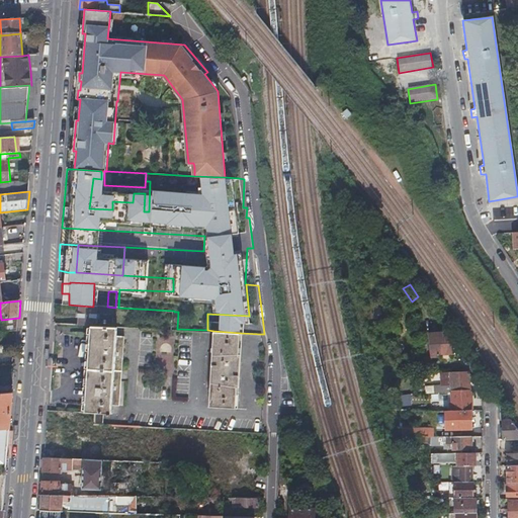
[(79,324),(89,325),(98,325),(99,307),(93,307),(80,306),(79,324)]
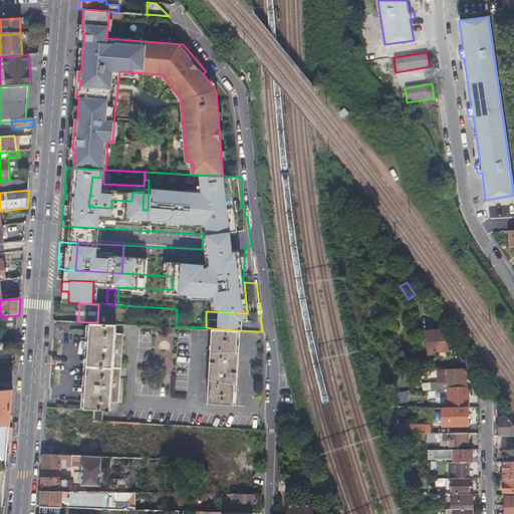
[(18,329),(19,315),(1,317),(0,317),(0,320),(2,320),(3,331),(18,329)]
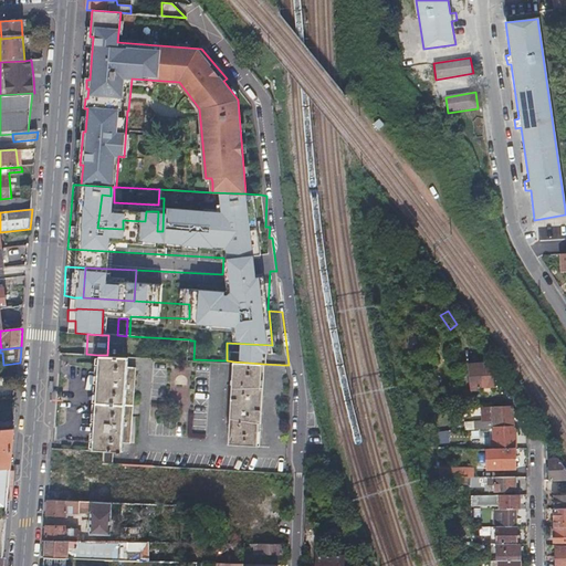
[(107,355),(97,355),(92,448),(104,449),(103,462),(112,462),(113,449),(123,450),(124,439),(132,440),(135,366),(128,365),(128,356),(107,355)]
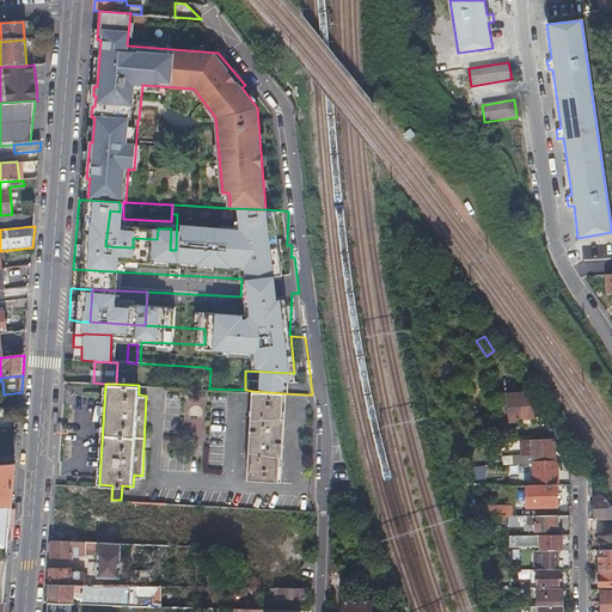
[(280,484),(282,439),(285,393),(252,391),(248,482),(280,484)]
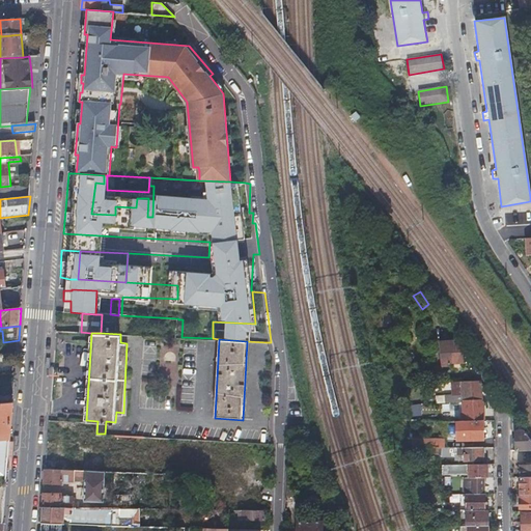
[(449,363),(457,363),(466,363),(465,353),(457,342),(439,343),(442,367),(449,367),(449,363)]
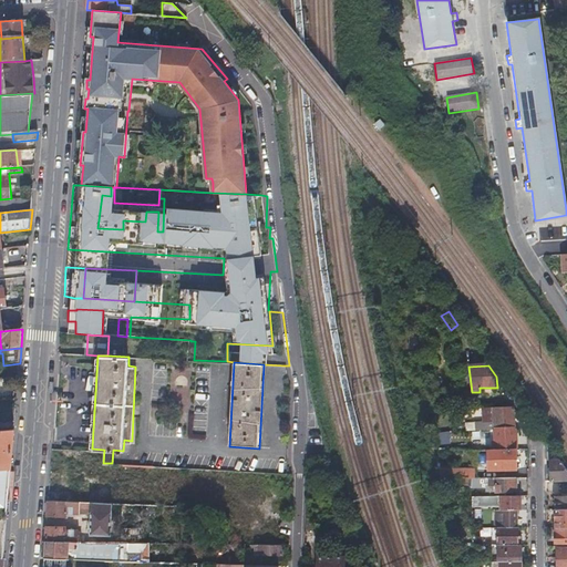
[(484,408),(495,408),(496,408),(496,399),(484,400),(484,408)]
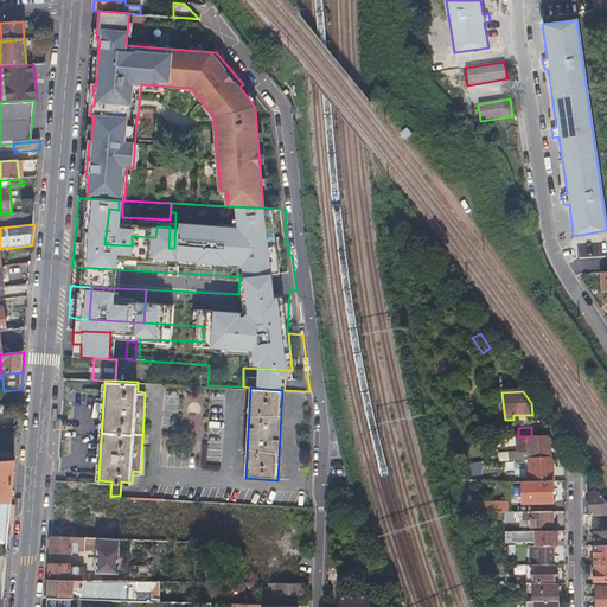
[(522,458),(530,458),(549,457),(549,435),(531,436),(530,436),(530,449),(522,449),(522,458)]
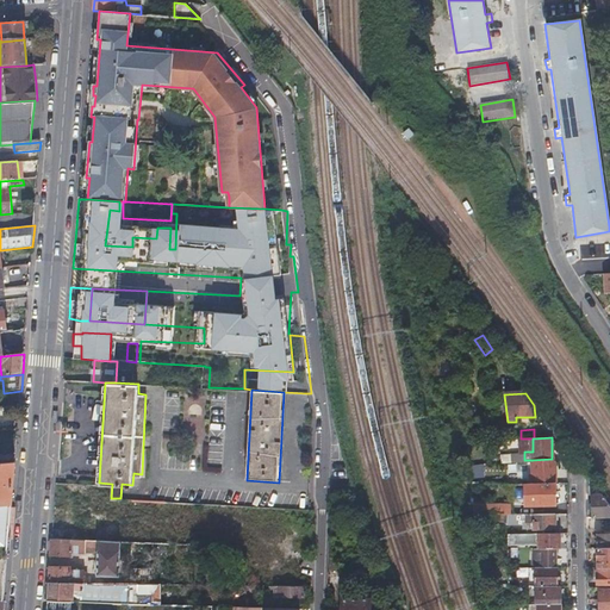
[(210,453),(209,472),(219,473),(222,454),(210,453)]
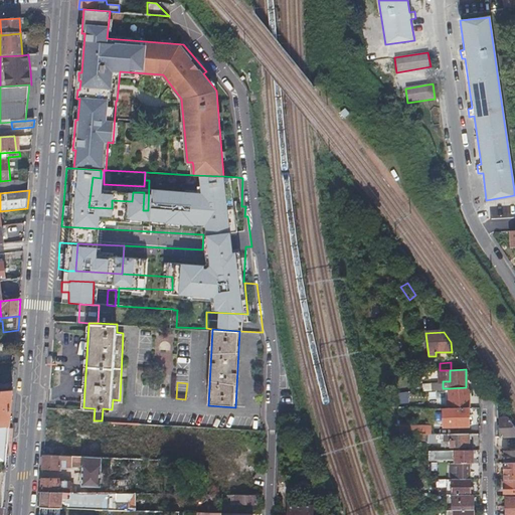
[(466,387),(450,388),(451,407),(467,407),(466,388),(466,387)]
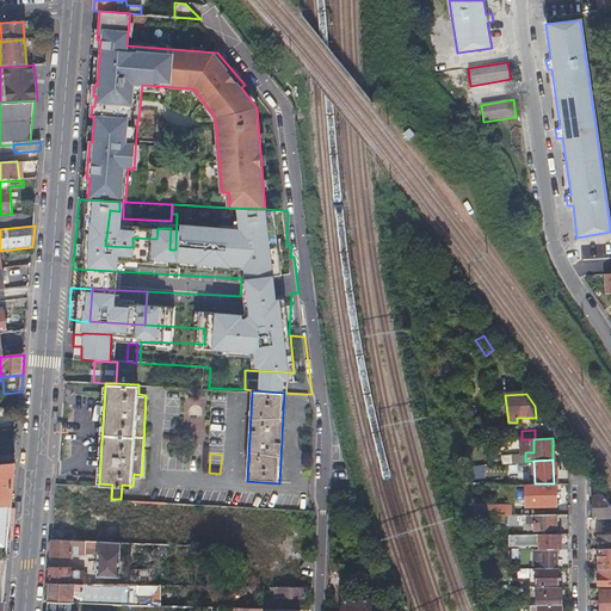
[(0,507),(12,507),(16,462),(0,463),(0,507)]
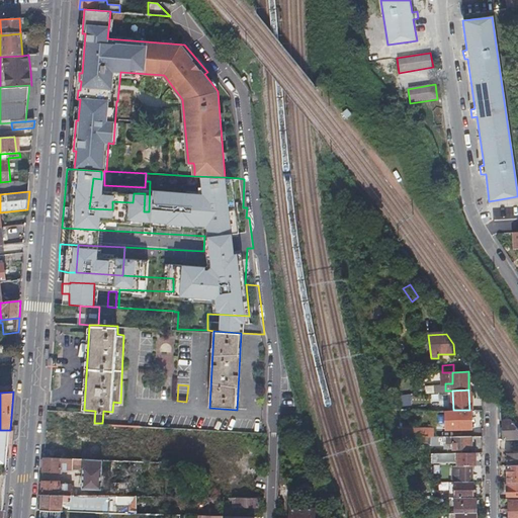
[(469,410),(453,410),(445,410),(446,422),(458,422),(458,430),(473,429),(472,410),(469,410)]
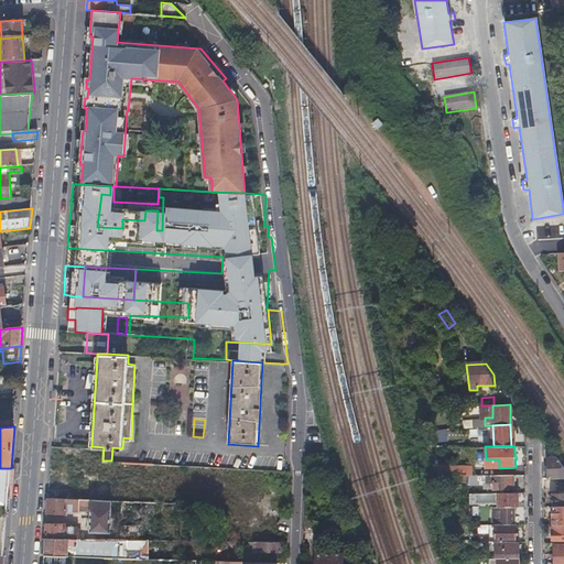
[(329,458),(328,453),(327,448),(307,447),(306,459),(316,461),(316,457),(329,458)]
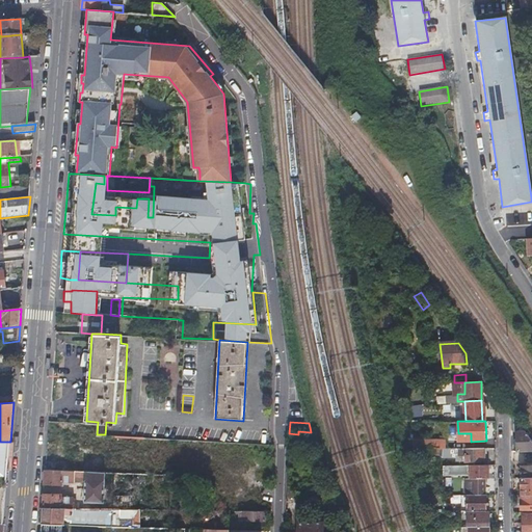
[(516,450),(530,449),(531,449),(531,441),(525,431),(516,431),(516,450)]
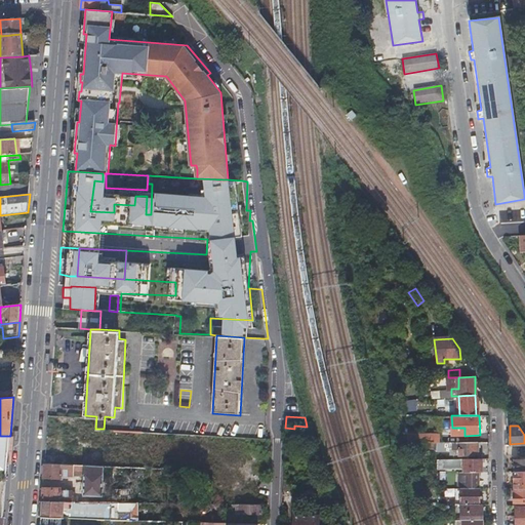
[(139,454),(161,455),(161,433),(140,433),(139,454)]
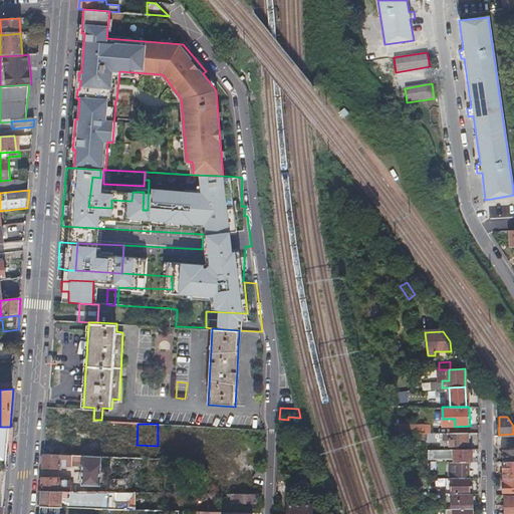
[(0,427),(0,507),(3,507),(5,493),(10,427),(0,427)]
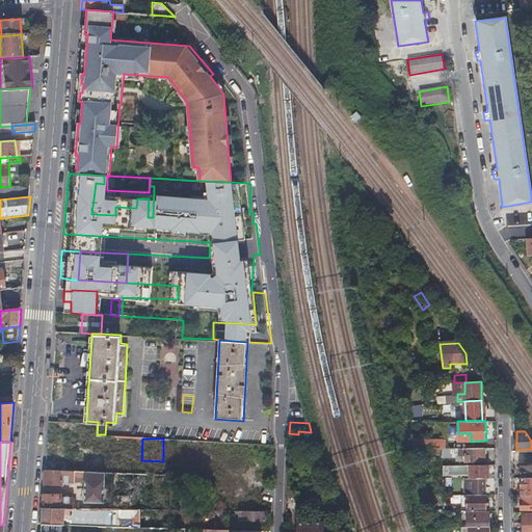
[(448,455),(448,457),(448,458),(456,458),(456,462),(486,462),(485,448),(439,448),(439,455),(448,455)]
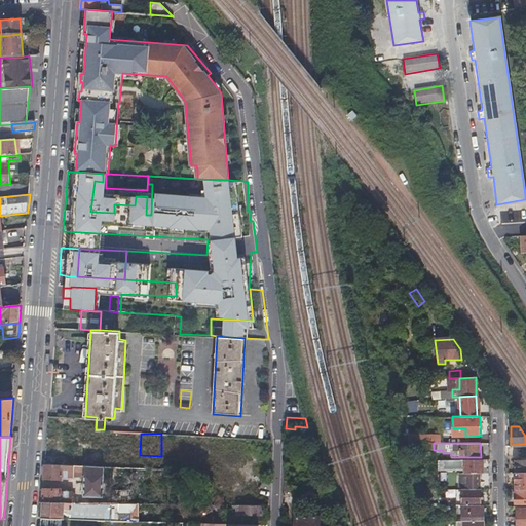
[(122,467),(133,468),(134,460),(123,459),(122,467)]
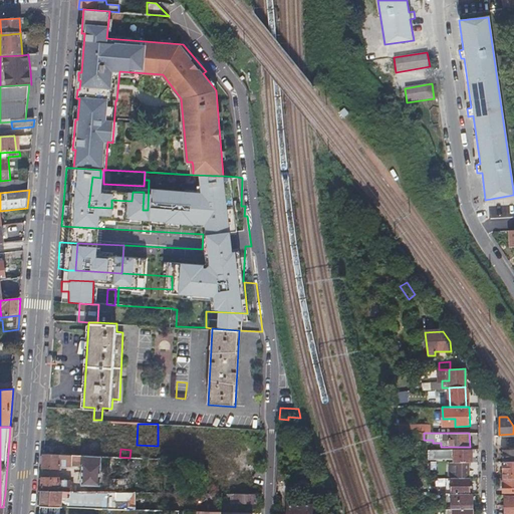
[(455,478),(470,478),(470,463),(473,463),(473,449),(452,449),(452,455),(455,455),(455,463),(455,478)]
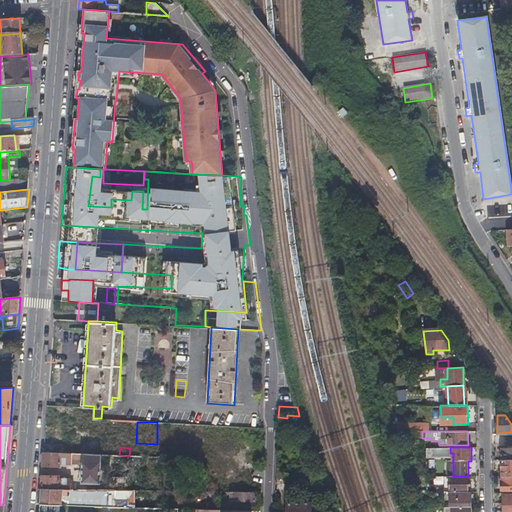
[(511,447),(501,448),(502,459),(511,458),(511,447)]
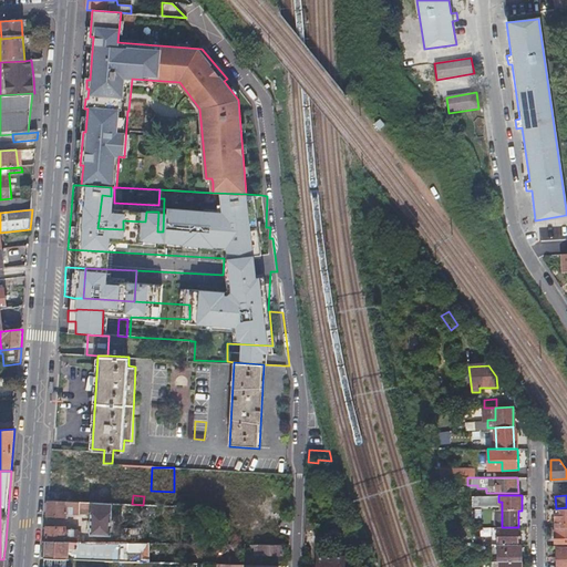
[(497,496),(471,496),(471,508),(497,508),(497,496)]
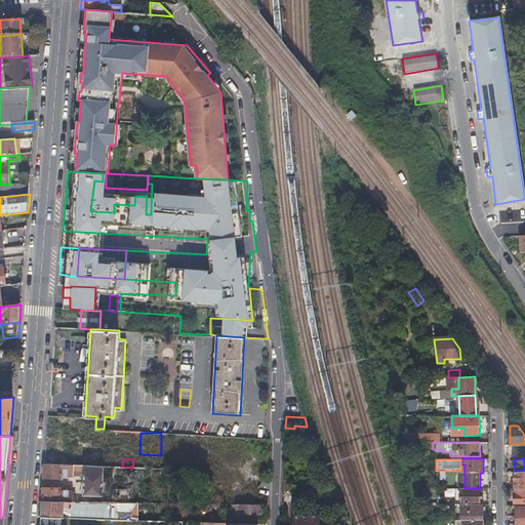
[(84,473),(84,463),(44,461),(43,475),(61,475),(61,472),(72,472),(84,473)]
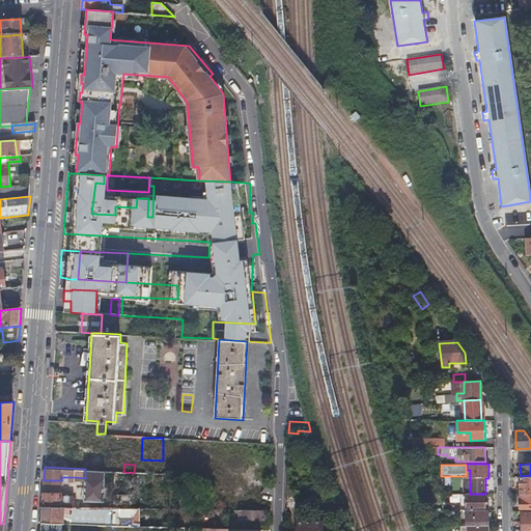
[(105,469),(85,469),(85,478),(84,499),(103,500),(105,469)]
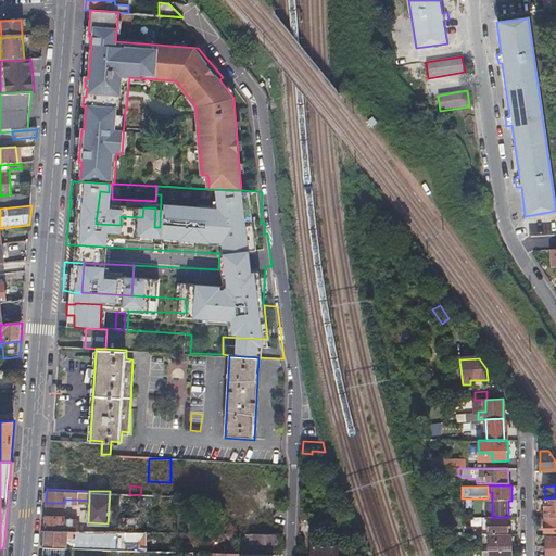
[(227,512),(228,494),(214,494),(214,510),(227,512)]
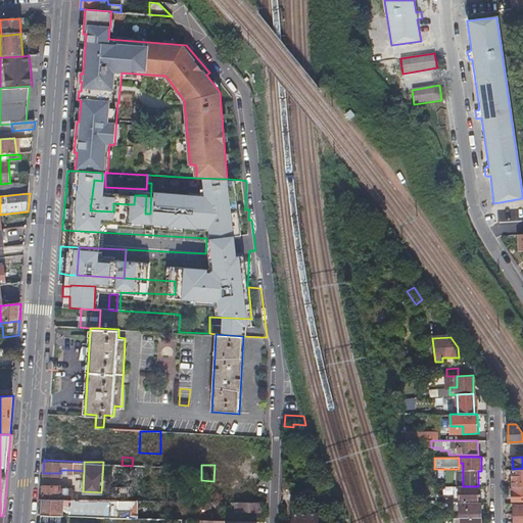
[(522,468),(513,469),(513,486),(522,485),(522,468)]
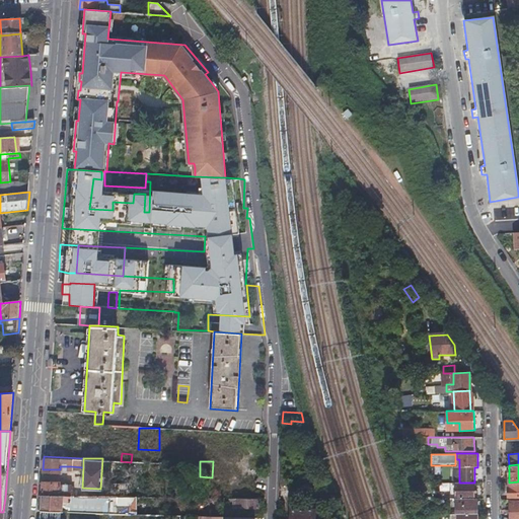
[(42,479),(41,492),(75,493),(75,487),(72,484),(59,483),(59,479),(42,479)]
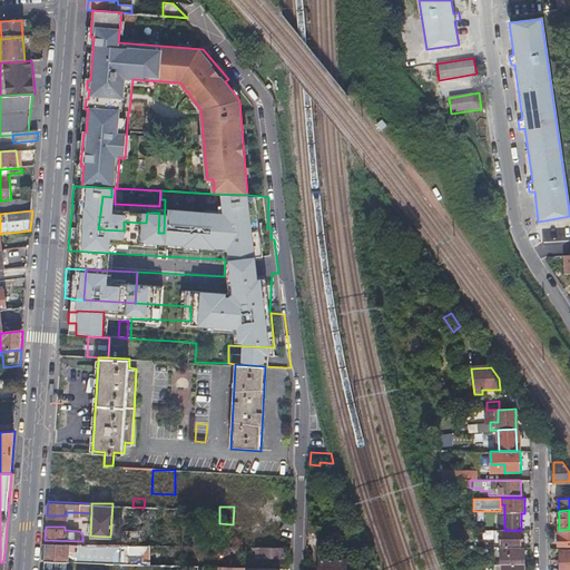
[(123,529),(123,542),(145,543),(145,529),(123,529)]
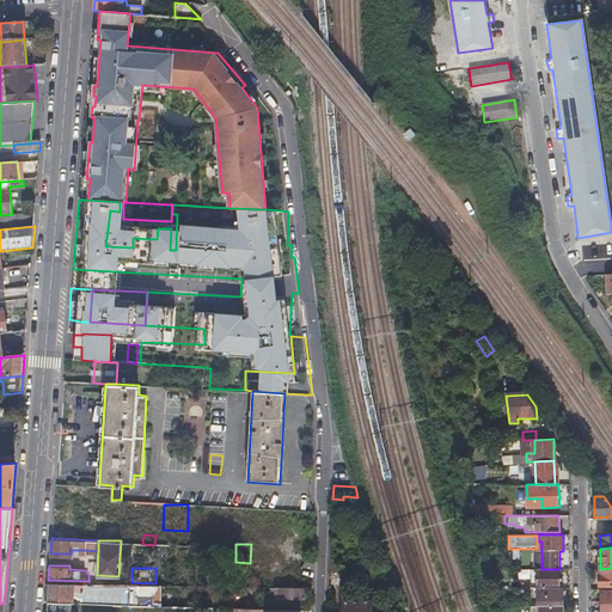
[(600,589),(611,589),(611,568),(600,569),(600,575),(598,576),(598,583),(600,583),(600,589)]
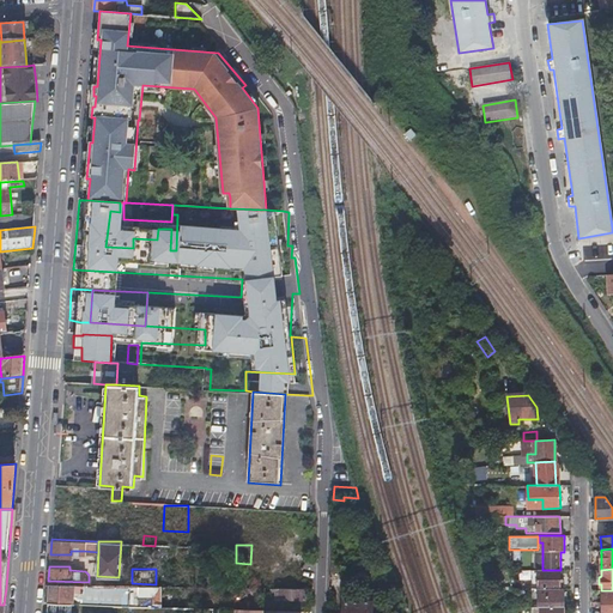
[(539,590),(560,589),(560,570),(542,570),(538,570),(539,590)]
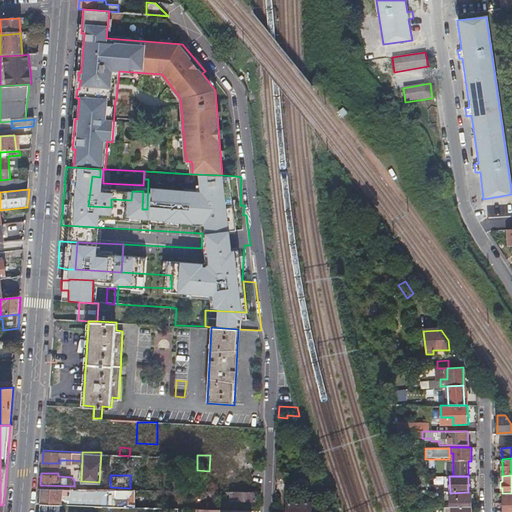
[(40,485),(39,501),(135,505),(135,493),(135,488),(130,488),(110,487),(74,486),(40,485)]
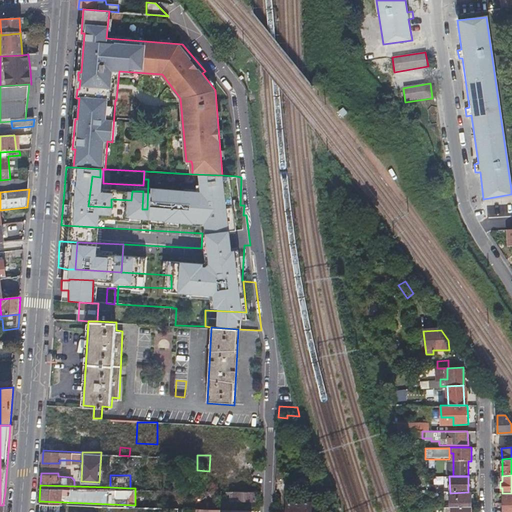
[(226,493),(228,493),(231,493),(231,500),(254,500),(255,491),(226,490),(226,493)]
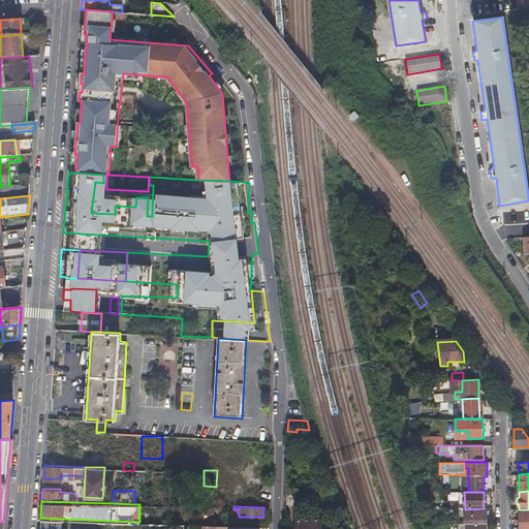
[(486,508),(484,508),(465,509),(465,524),(486,524),(486,508)]
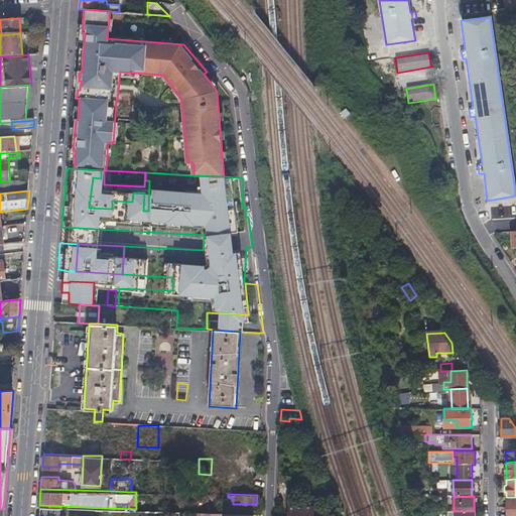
[(153,498),(136,497),(136,509),(152,510),(153,498)]
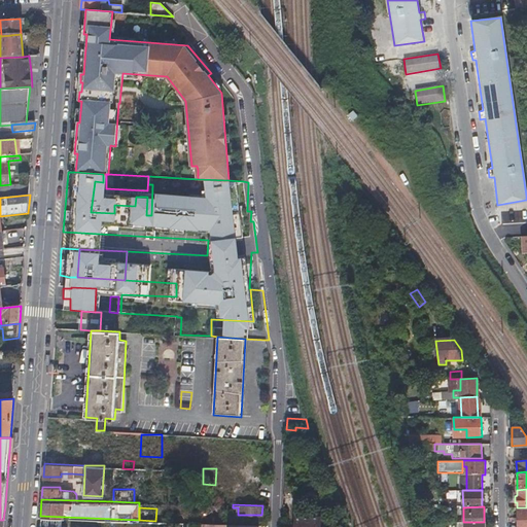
[(526,526),(526,507),(517,507),(517,526),(526,526)]
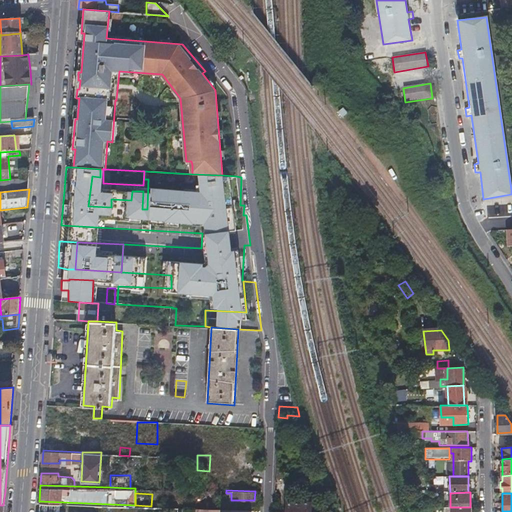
[(285,511),(314,511),(315,504),(285,503),(285,511)]
